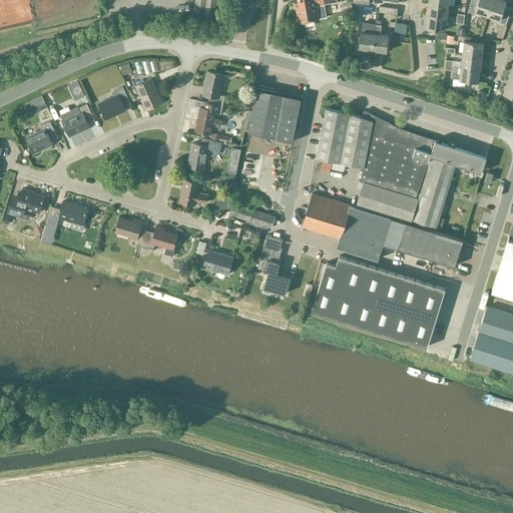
[(213,19),(215,0),(194,0),(192,16),(213,19)]
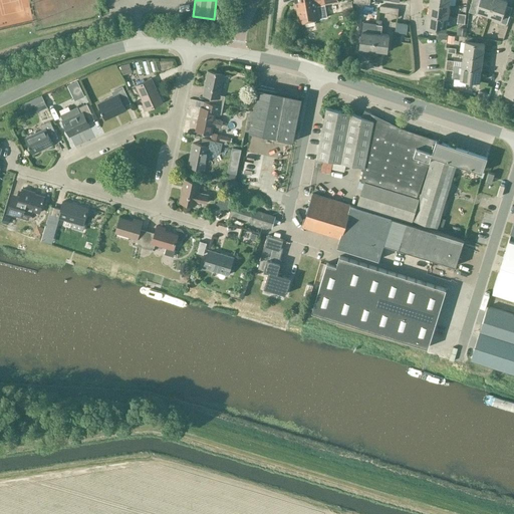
[(325,4),(339,1),(338,0),(294,0),(299,22),(318,18),(327,17),(325,4)]
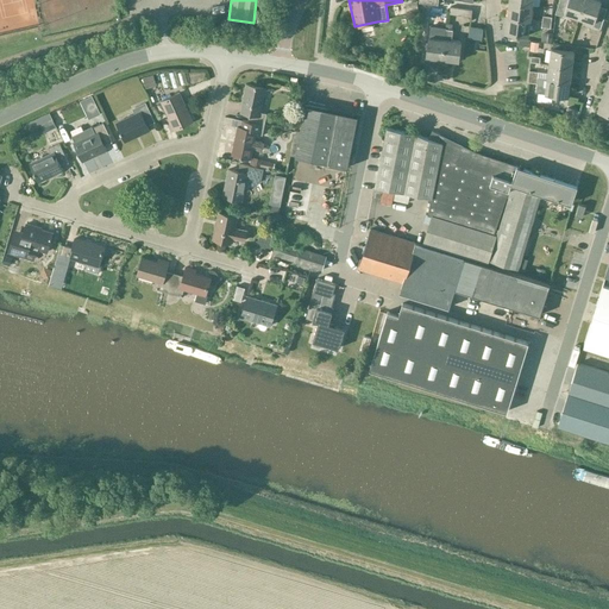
[(578,18),(584,0),(559,0),(556,13),(563,17),(564,13),(578,18)]
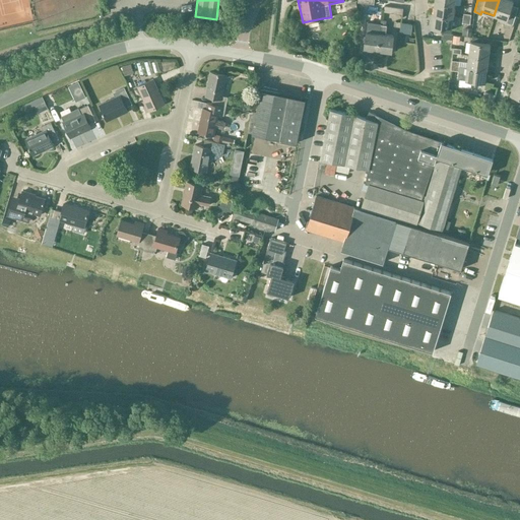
[(513,1),(510,0),(499,0),(494,15),(506,19),(505,21),(512,24),(518,7),(511,5),(513,1)]
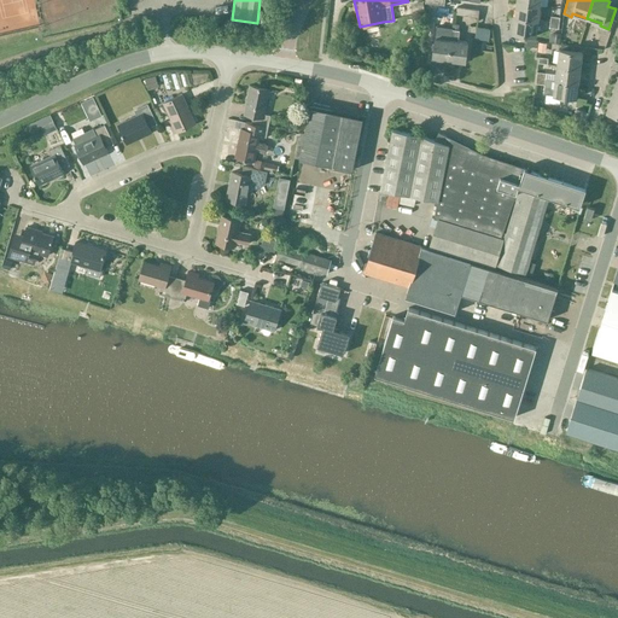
[(540,6),(517,3),(514,18),(537,21),(540,6)]
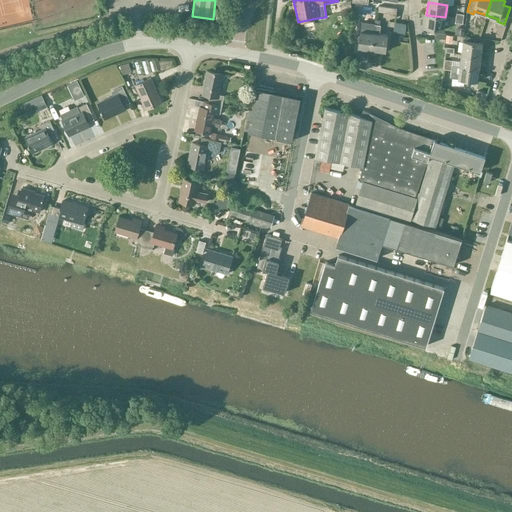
[(397,8),(385,6),(378,5),(377,11),(396,14),(397,8)]
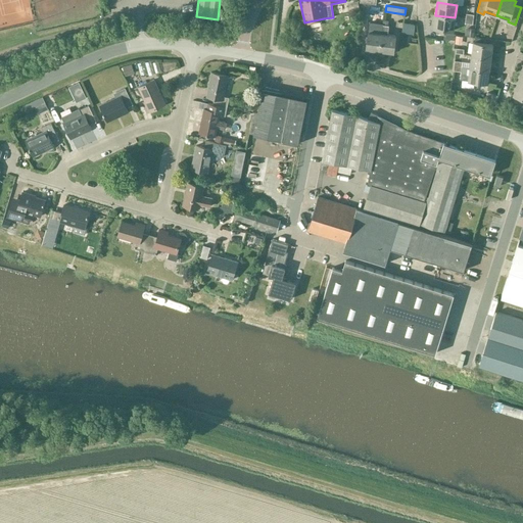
[(455,17),(435,15),(433,28),(454,31),(455,17)]
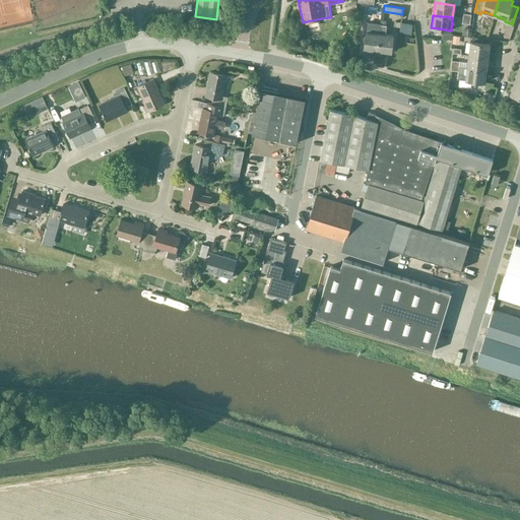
[(378,51),(381,24),(375,23),(374,33),(366,31),(364,49),(367,49),(378,51)]
